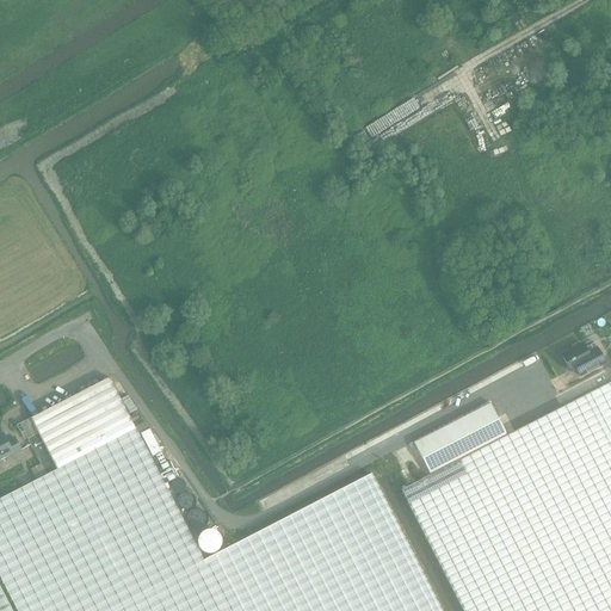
[(562,356),(571,372),(576,370),(580,377),(605,363),(594,344),(585,349),(582,345),(581,345),(579,343),(572,346),(573,350),(562,356)]
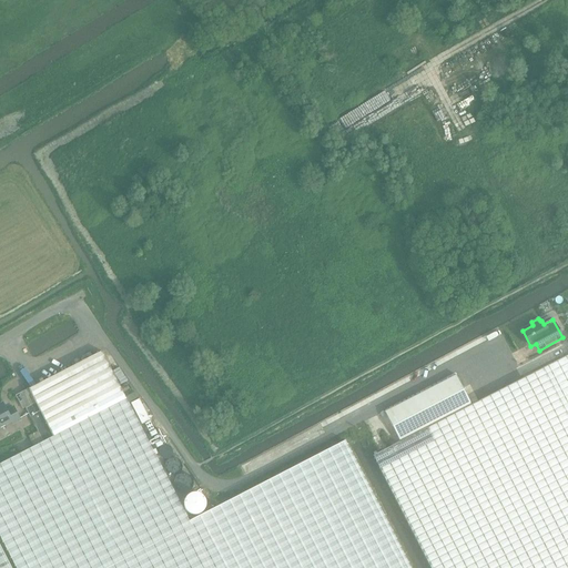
[(472,405),(456,375),(384,413),(399,443),(373,456),(430,567),(567,567),(567,340),(567,341),(567,343),(567,355),(543,369),(472,405)]
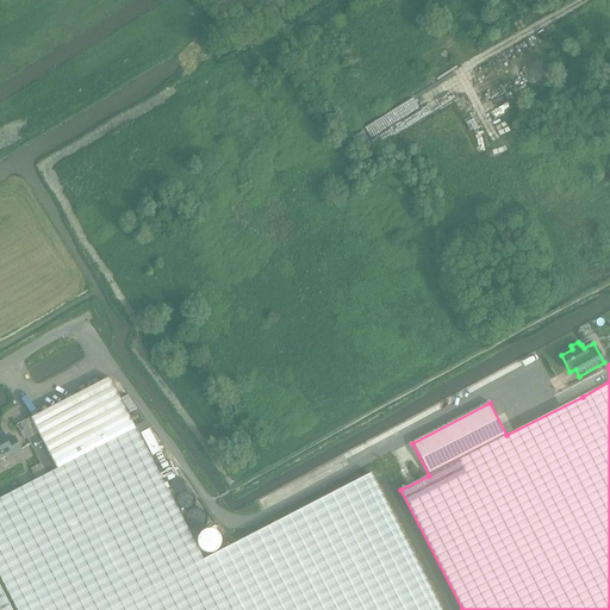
[(110,378),(32,418),(39,433),(27,440),(47,475),(0,499),(0,576),(17,609),(441,609),(371,474),(203,560),(136,429),(110,378)]
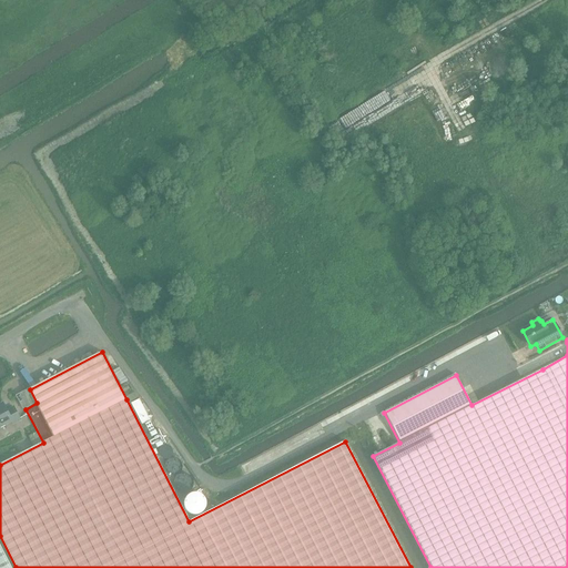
[(28,389),(23,392),(31,406),(37,403),(36,401),(30,389),(29,388),(28,389)]
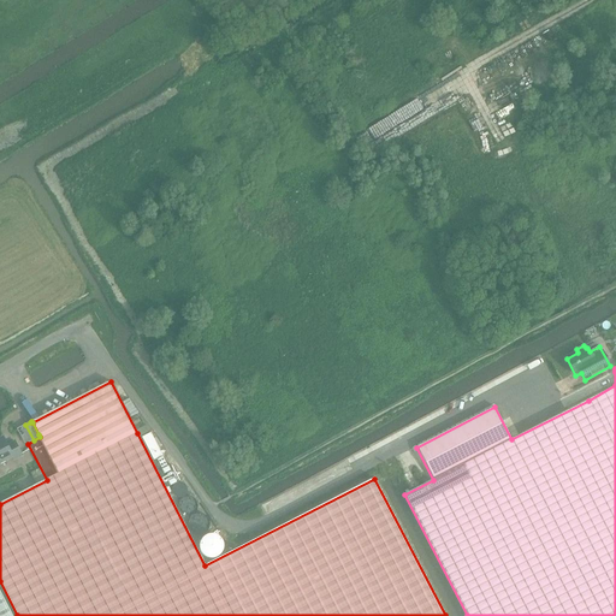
[(150,433),(142,438),(154,461),(163,456),(150,433)]
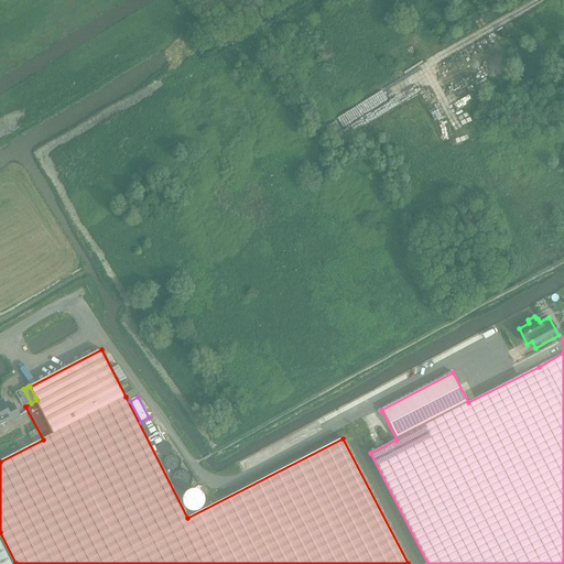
[(20,418),(13,404),(7,409),(3,401),(0,402),(0,424),(11,419),(13,421),(20,418)]
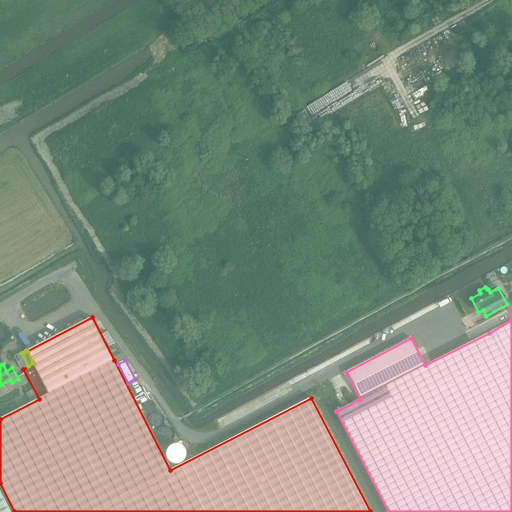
[(331,380),(336,389),(350,382),(346,373),(331,380)]
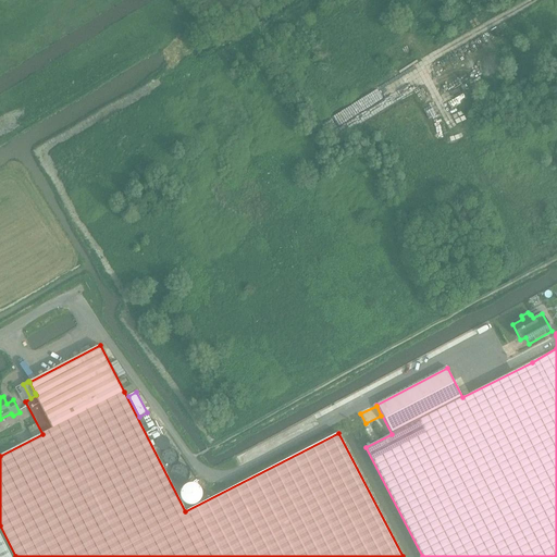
[(155,420),(144,425),(151,441),(162,436),(155,420)]
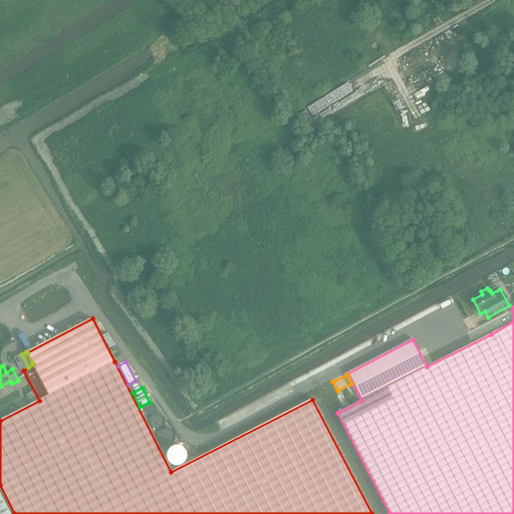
[(0,513),(10,513),(0,493),(0,513)]
